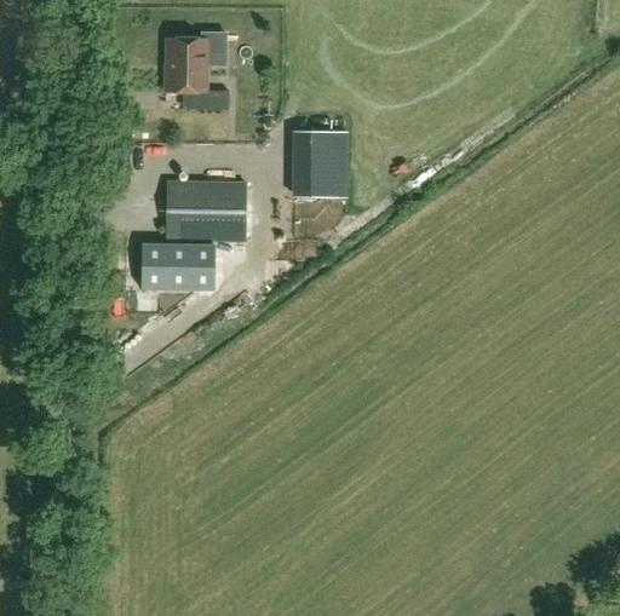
[(165,88),(165,90),(194,90),(194,108),(228,108),(228,88),(204,88),(205,38),(167,38),(167,88),(165,88)]
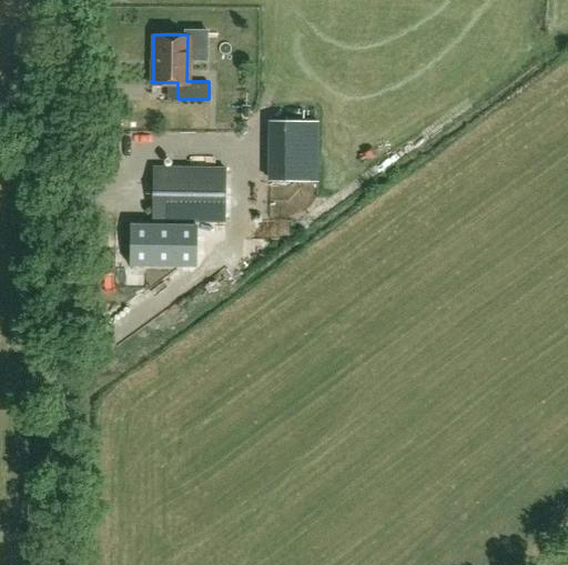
[(317,181),(317,120),(273,120),(273,180),(317,181)]
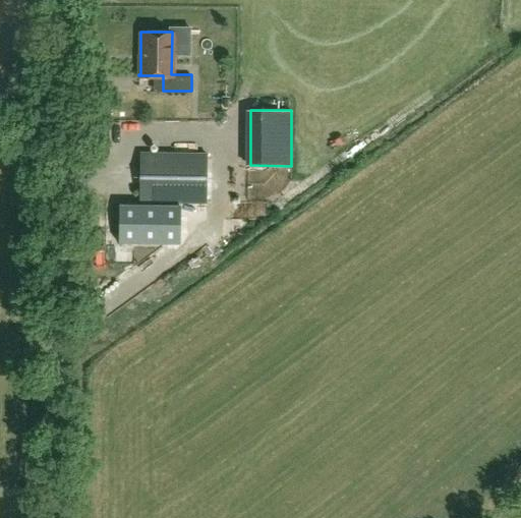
[(139,200),(206,202),(207,152),(140,152),(139,200)]
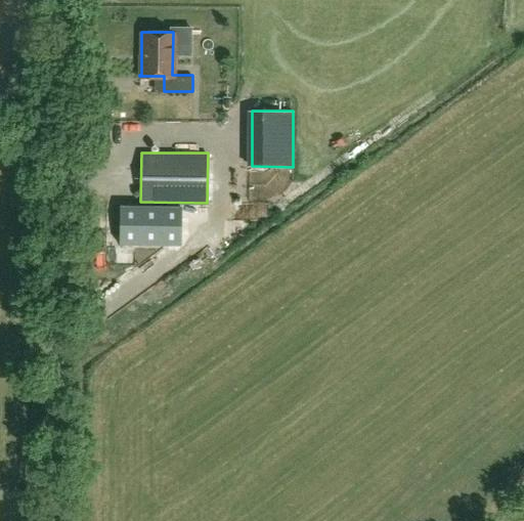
[(120,243),(181,243),(181,206),(120,206),(120,243)]
